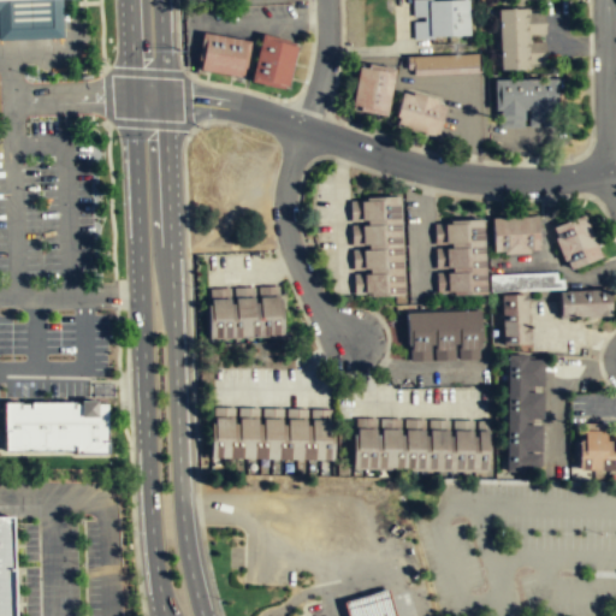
[(0,0),(0,40),(63,39),(60,0),(0,0)]
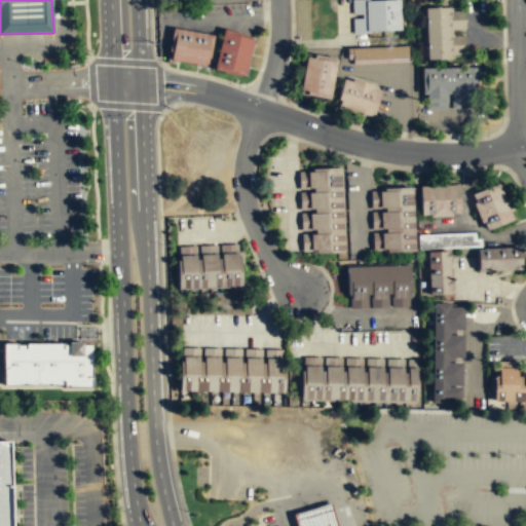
[(350,1),(350,33),(400,33),(400,1),(350,1)]
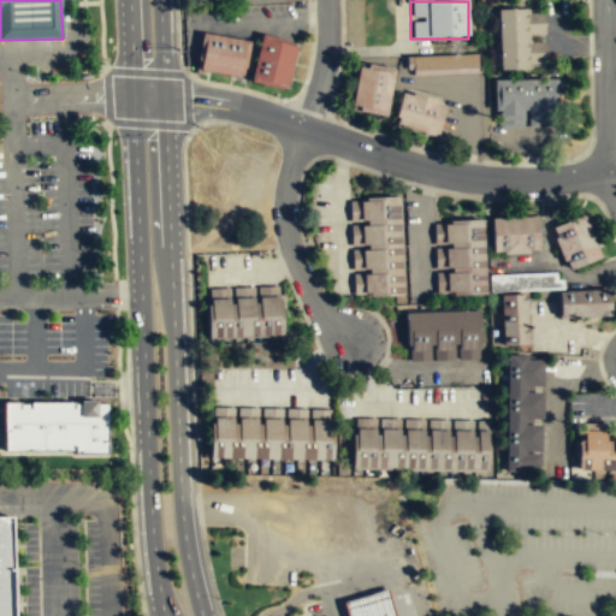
[(498,70),(545,70),(545,11),(497,11),(498,70)]
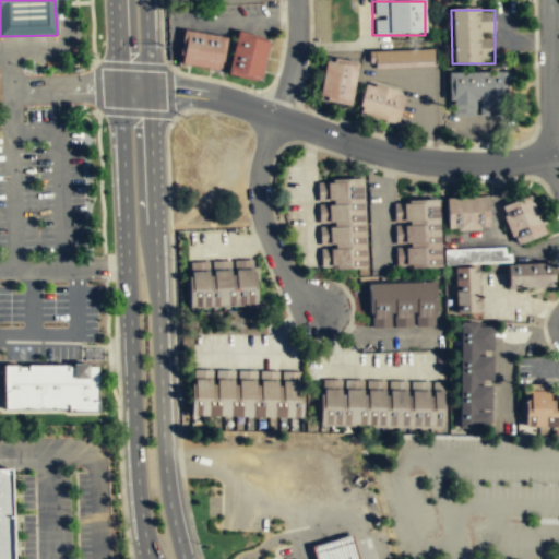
[(177,64),(221,70),(224,36),(181,31),(177,64)]
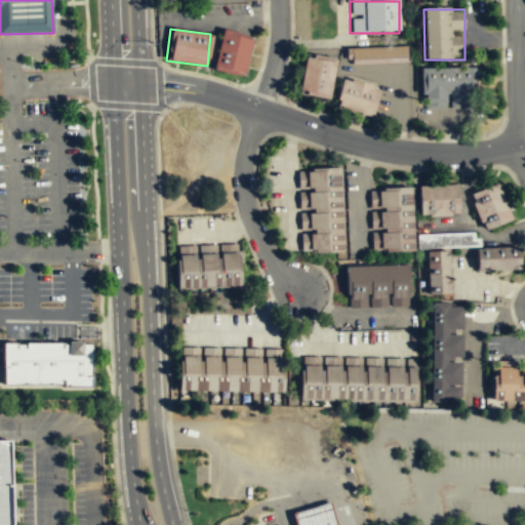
[(245,76),(252,39),(219,32),(212,70),(245,76)]
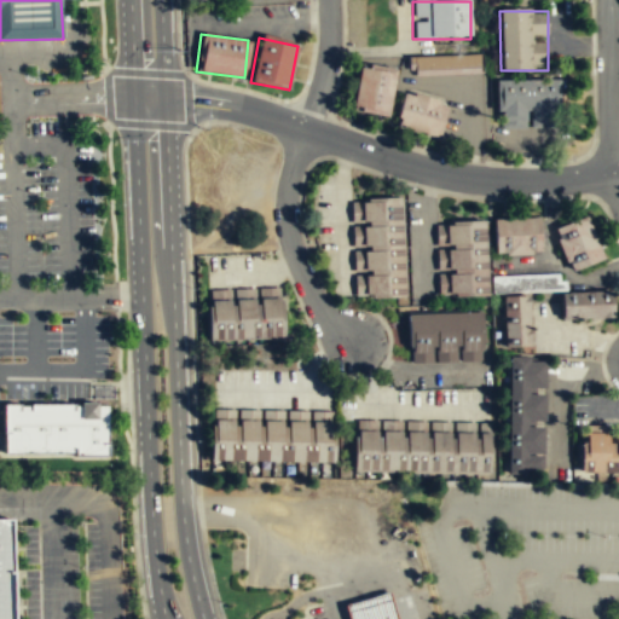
[(482,52),(409,56),(410,69),(416,69),(417,75),(484,73),(484,67),(484,52),(482,52)]
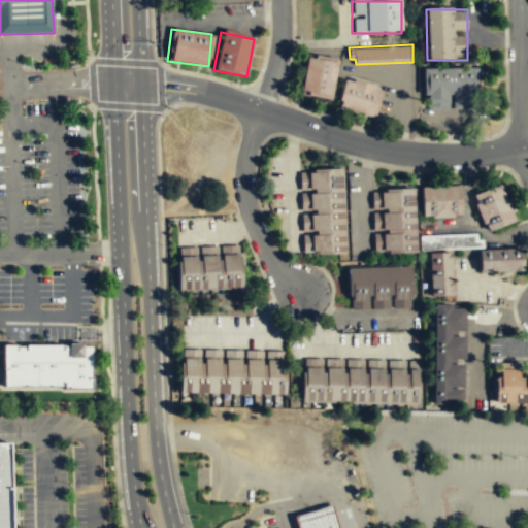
[(332,98),(339,59),(317,54),(317,58),(308,56),(302,93),(332,98)]
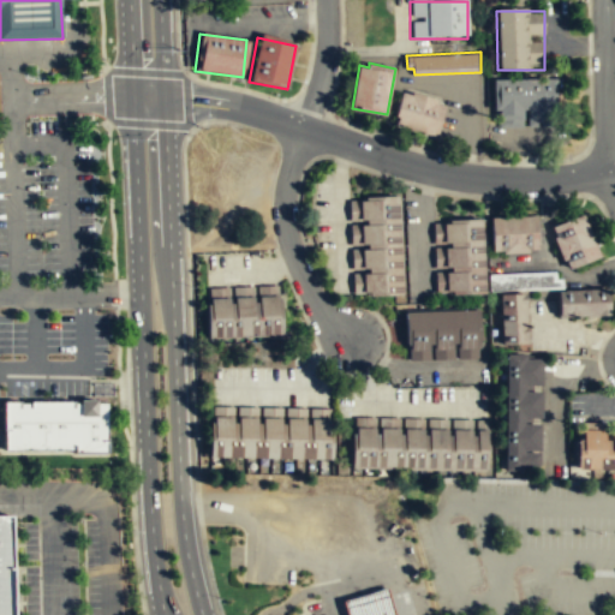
[(495,78),(496,106),(496,119),(524,118),(524,108),(529,108),(530,118),(554,118),(553,108),(559,108),(557,78),(495,78)]
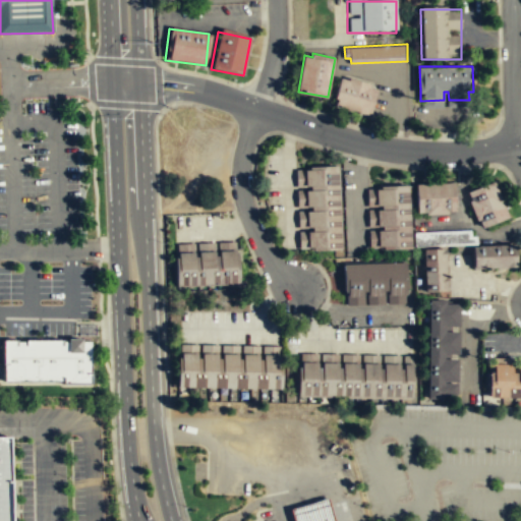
[(370,115),(379,89),(341,77),(335,103),(370,115)]
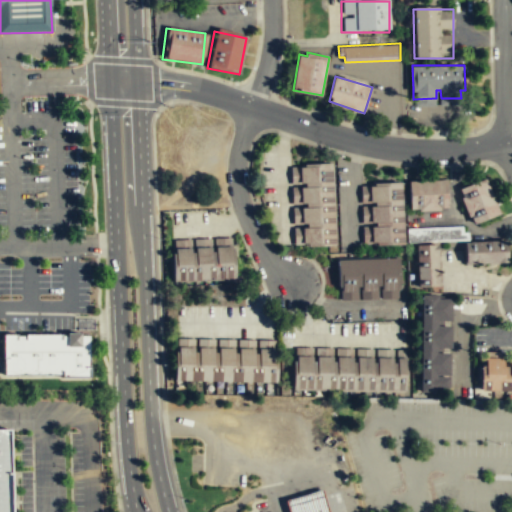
[(292,247),(334,246),(332,165),(290,166),(292,247)]
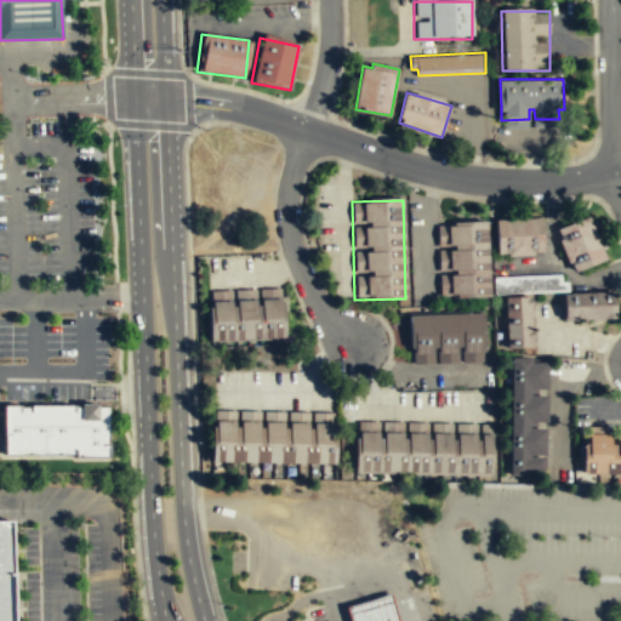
[(605,260),(587,217),(554,232),(571,274),(605,260)]
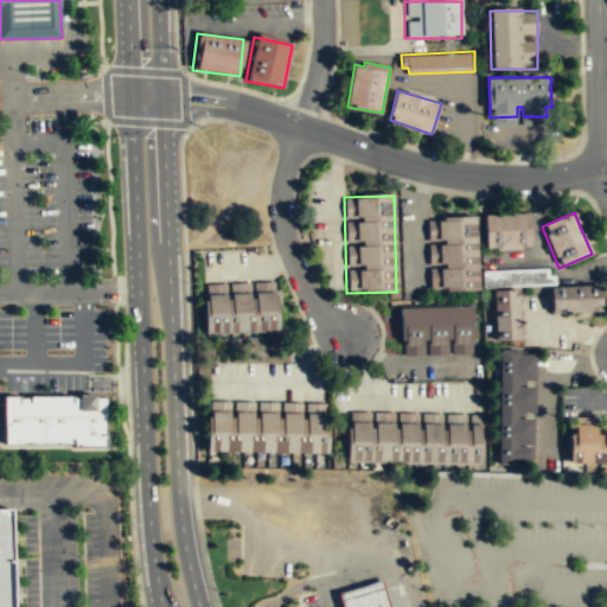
[(530,216),(484,216),(484,250),(530,250),(530,216)]
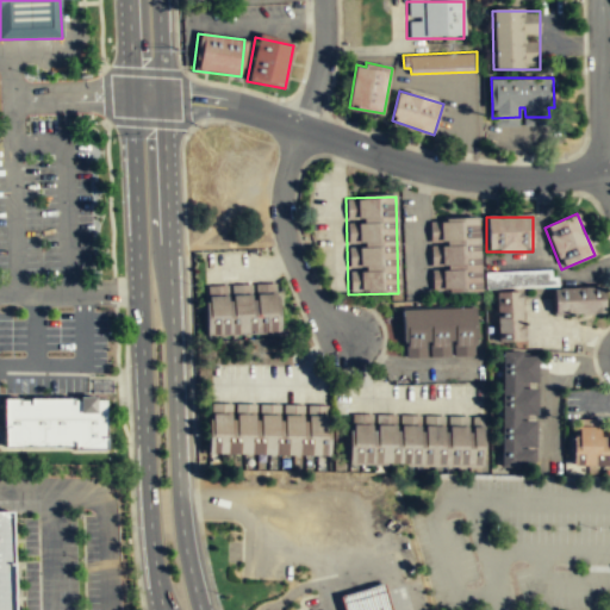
[(431,294),(480,293),(479,218),(430,219),(431,294)]
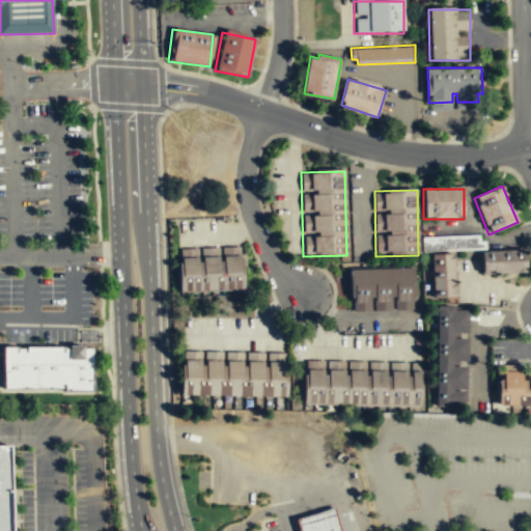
[(525,273),(525,248),(481,250),(480,235),(423,238),(423,252),(480,250),(481,274),(525,273)]
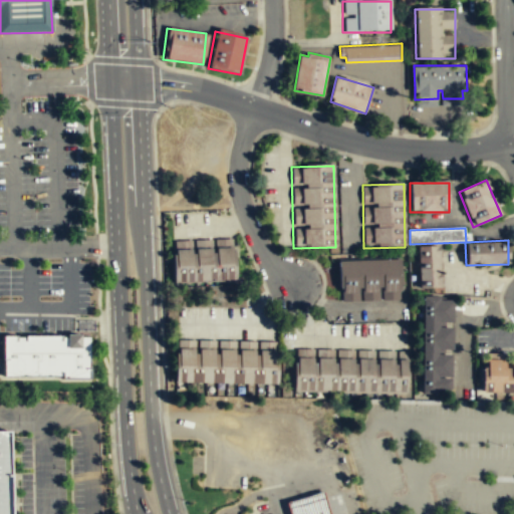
[(235,237),(173,240),(175,280),(237,277),(235,237)]
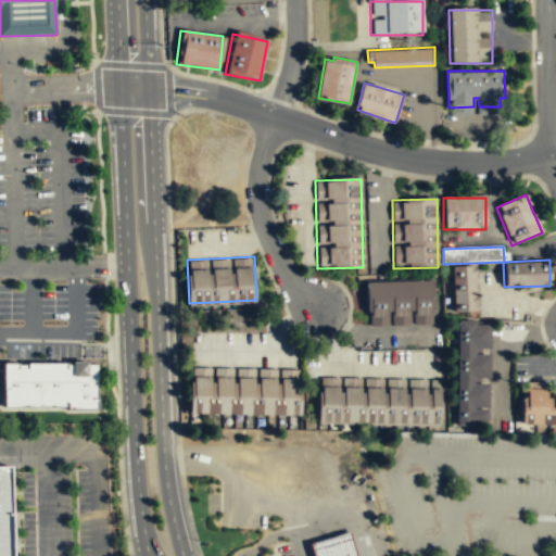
[(476,266),(451,266),(451,312),(476,312),(476,266)]
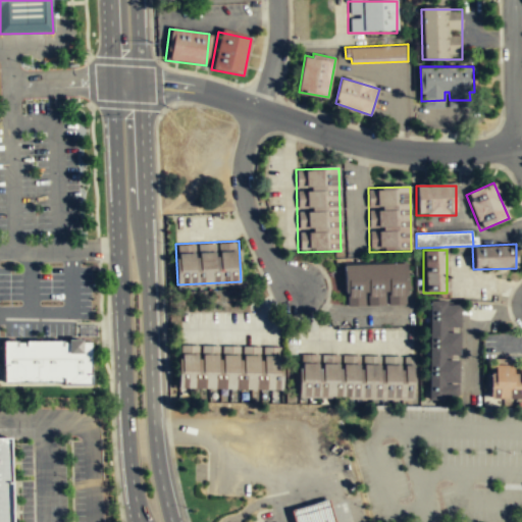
[(407,306),(406,262),(344,264),(345,307),(407,306)]
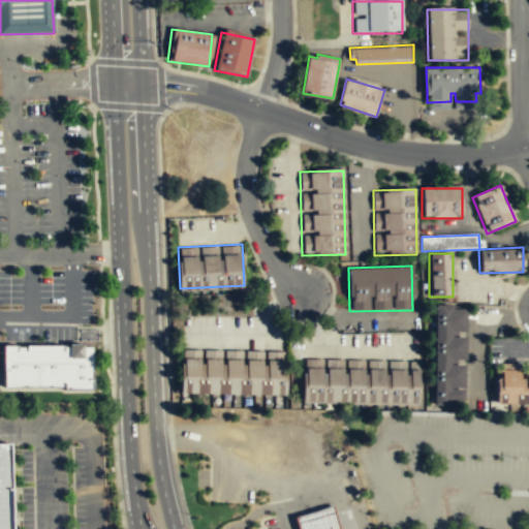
[(433,307),(432,405),(464,406),(465,307),(433,307)]
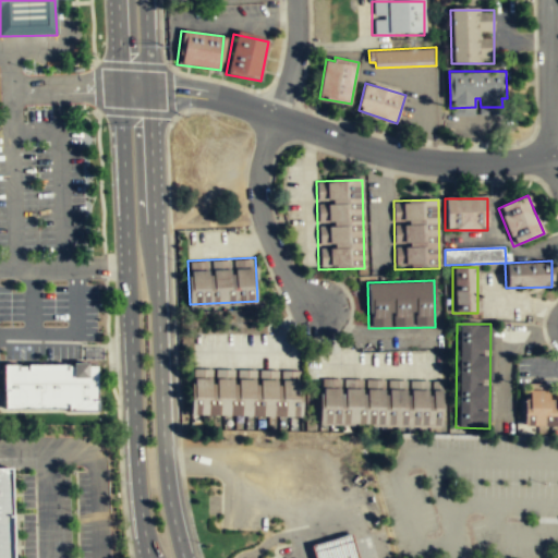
[(97,363),(99,409),(68,409),(68,407),(4,407),(3,364),(97,363)]
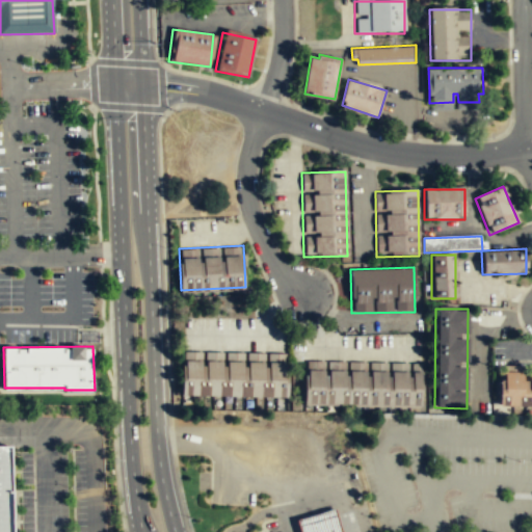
[(183,394),(288,396),(289,366),(286,366),(286,352),(184,350),(183,394)]
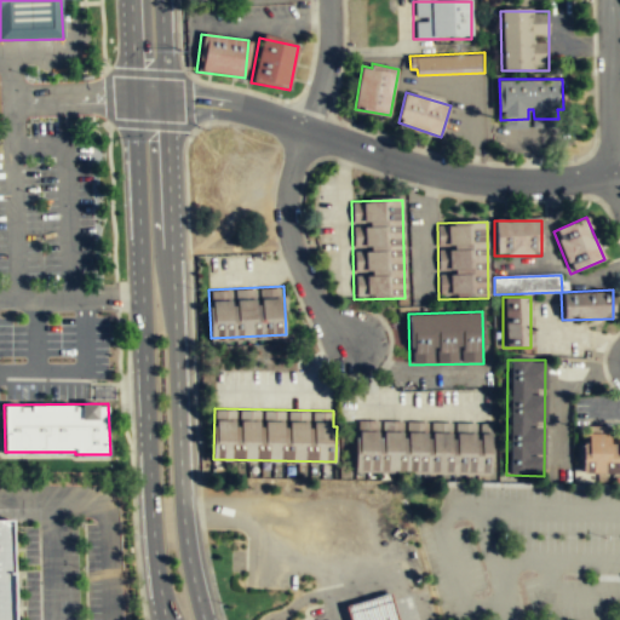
[(492,470),(493,451),(493,422),(480,422),(480,437),(477,437),(477,422),(466,422),(455,422),(455,431),(453,431),(452,422),(442,420),(430,420),(431,432),(428,432),(428,420),(418,420),(407,420),(407,431),(403,431),(403,420),(394,419),(382,419),(382,431),(379,431),(379,420),(368,419),(357,419),(357,432),(356,432),(356,451),(355,471),(430,472),(489,474),(489,470),(492,470)]
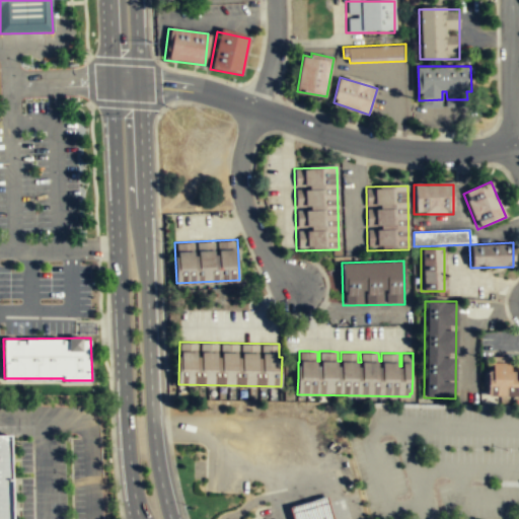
[(518,361),(487,361),(486,398),(518,398),(518,361)]
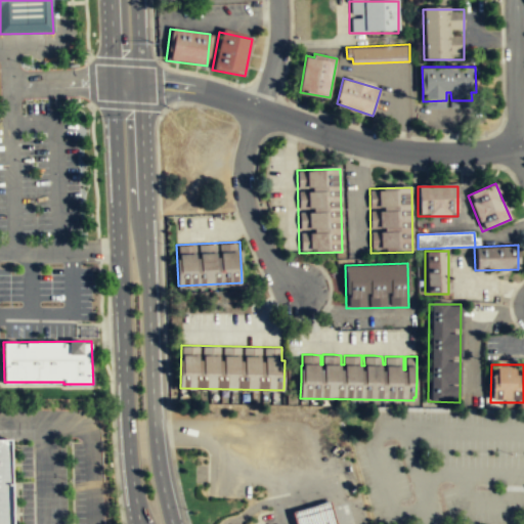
[(0,437),(0,523),(12,523),(11,437),(0,437)]
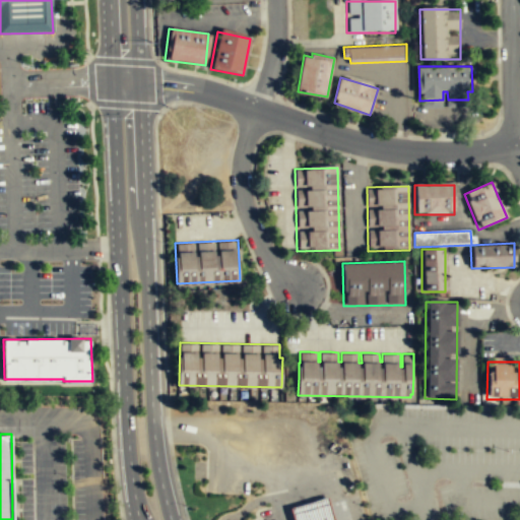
[(295,519),(334,519),(328,497),(290,507),(295,519)]
